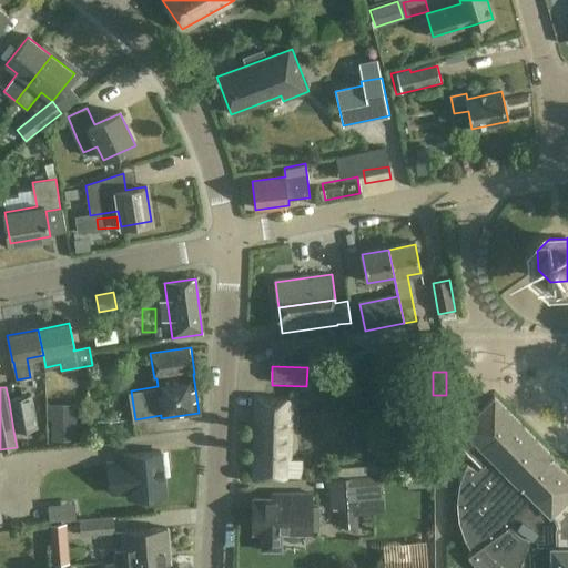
[(567,567),(567,474),(551,457),(553,456),(494,396),(468,423),(459,417),(449,432),(482,466),(478,469),(467,464),(459,483),(457,501),(459,520),(466,539),(473,551),(468,555),(478,566),(479,567),(567,567)]
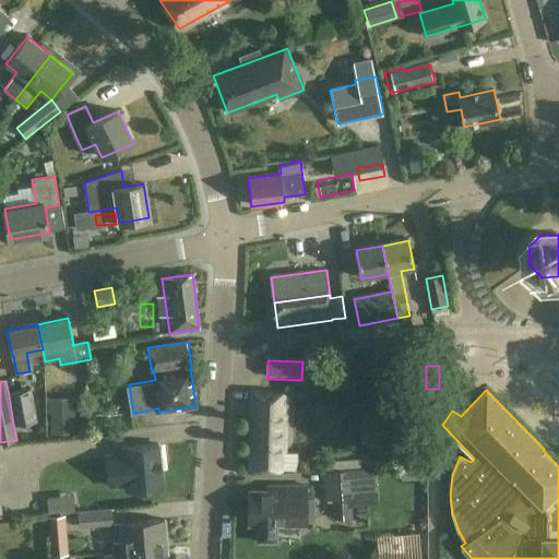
[(287,393),(251,392),(250,470),(282,470),(282,468),(296,468),(296,454),(282,454),(282,452),(286,452),(287,393)]
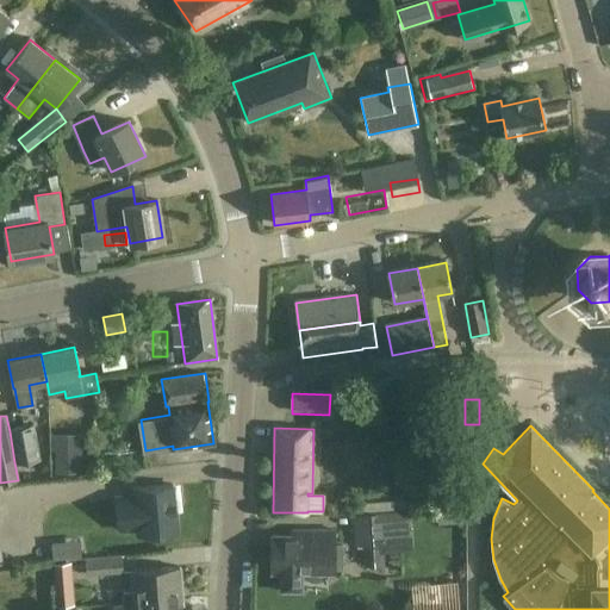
[(17,430),(19,461),(42,460),(39,429),(17,430)]
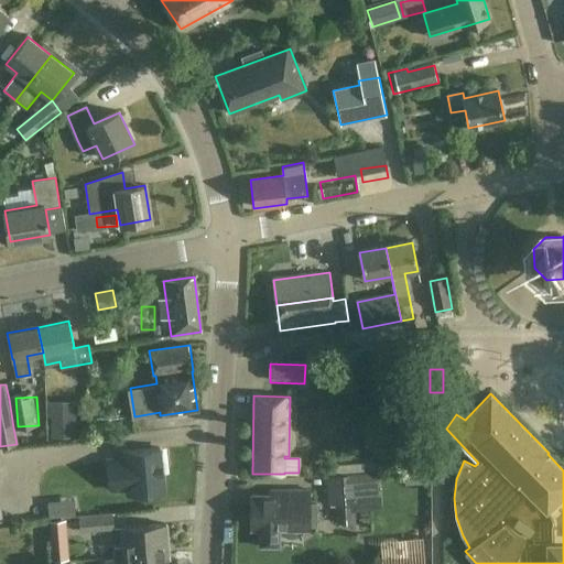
[(52,414),(52,437),(75,437),(74,413),(52,414)]
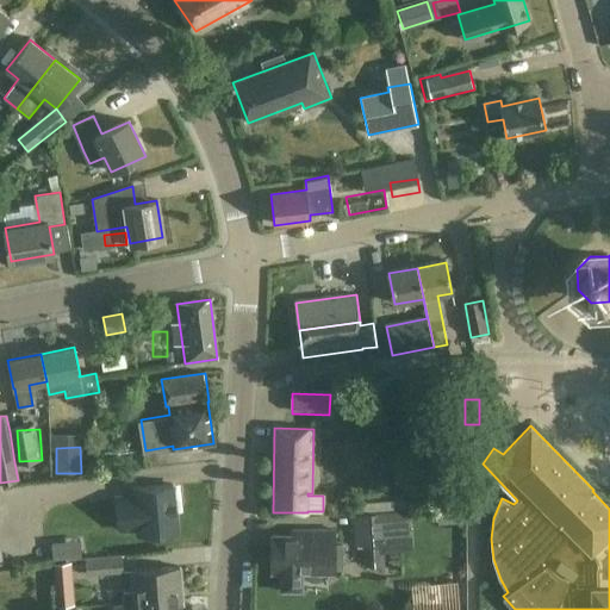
[(179,533),(174,486),(132,490),(134,497),(118,498),(122,531),(139,529),(141,536),(179,533)]
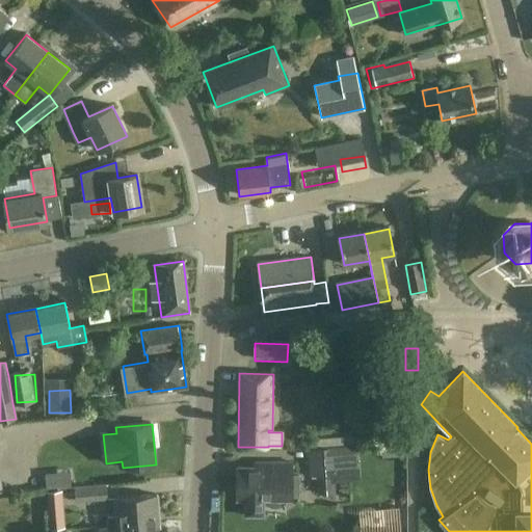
[(358,472),(355,439),(309,442),(312,474),(316,474),(318,496),(336,494),(335,474),(358,472)]
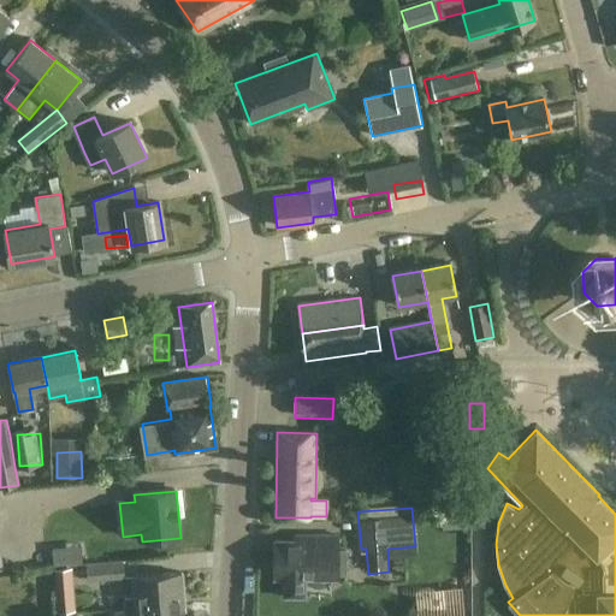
[(339,537),(303,537),(303,543),(276,542),(274,579),(284,579),(284,598),(307,598),(307,579),(339,580),(339,537)]
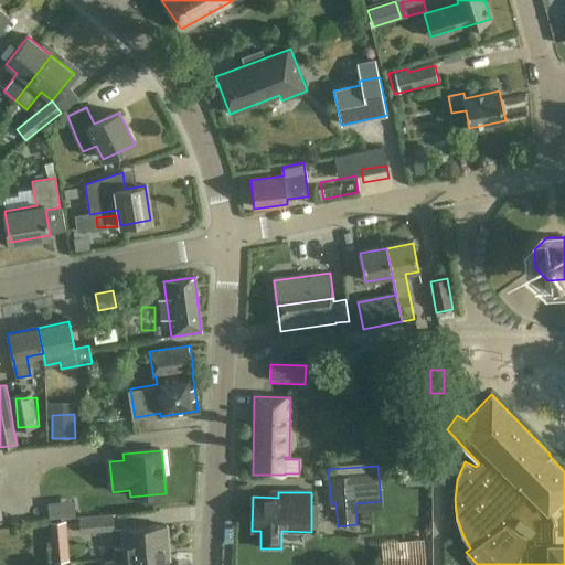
[(114,532),(113,518),(78,520),(80,534),(114,532)]
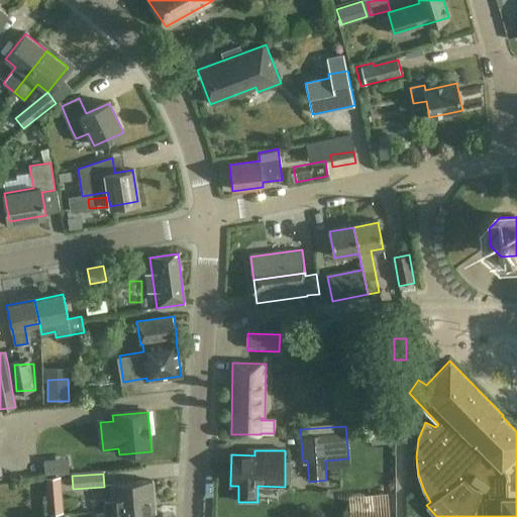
[(62,480),(45,481),(46,494),(63,493),(62,480)]
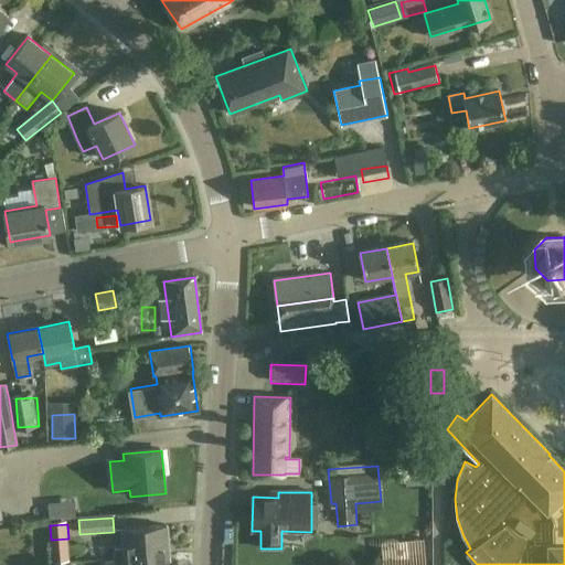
[(105,561),(105,562),(170,556),(168,529),(124,532),(125,550),(114,550),(115,560),(105,561)]
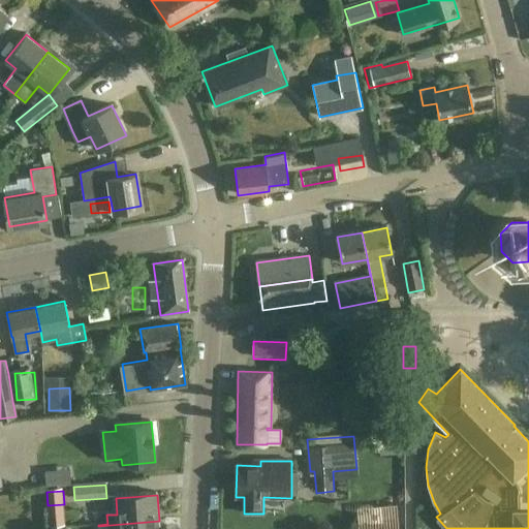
[(381,528),(406,526),(404,506),(378,509),(381,528)]
